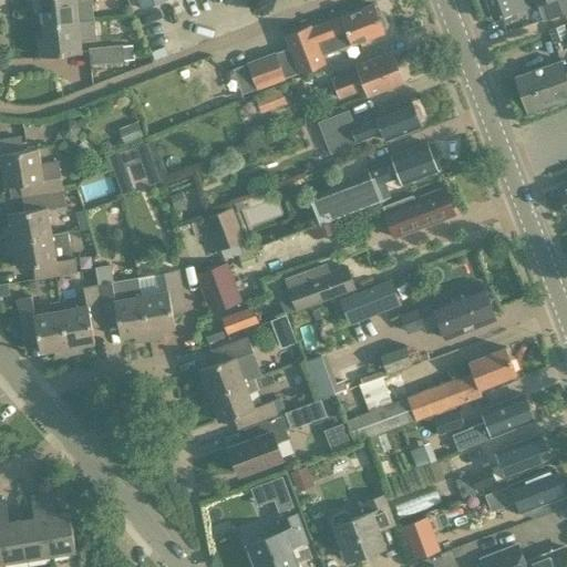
[(44,8),(45,23),(79,20),(76,0),(35,0),(38,9),(44,8)]
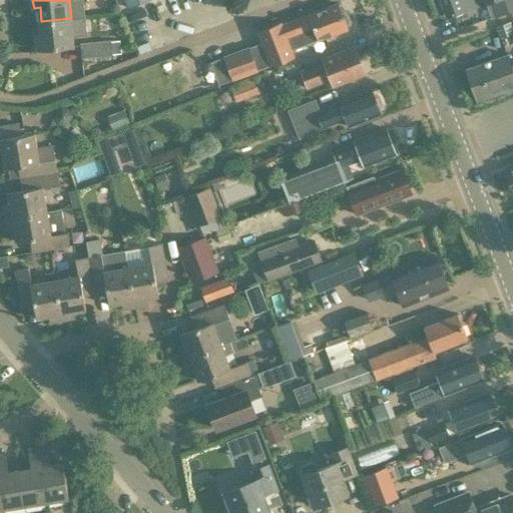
[(122,0),(126,9),(149,0),(122,0)]
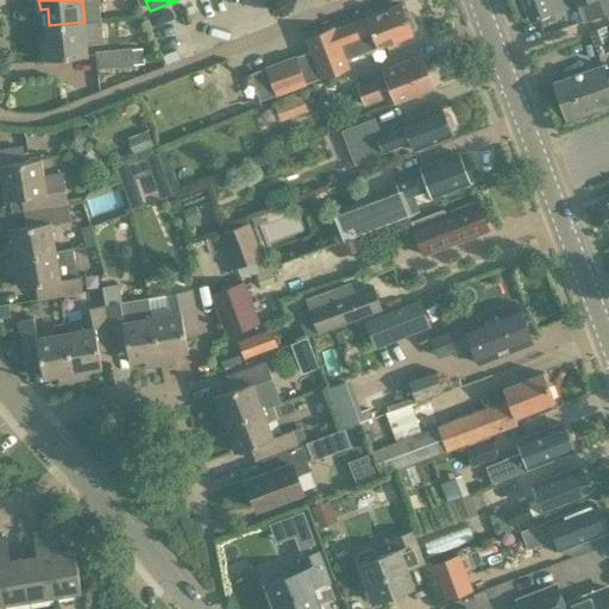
[(523,0),(532,20),(540,17),(551,13),(545,0),(523,0)]
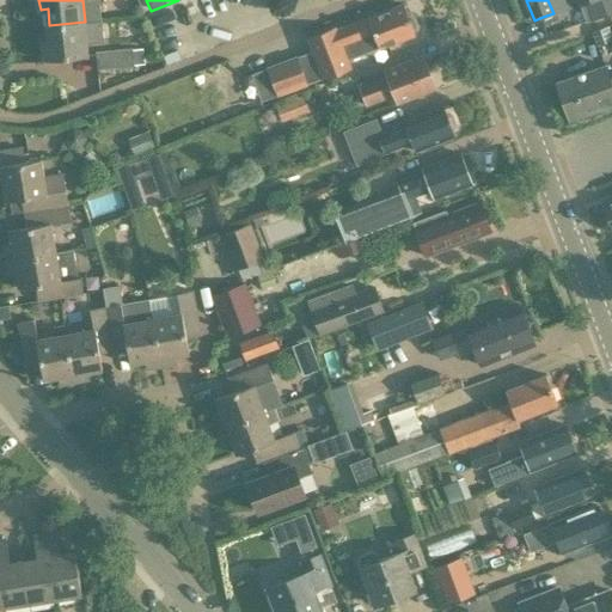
[(611,0),(548,0),(554,13),(556,12),(580,4),(586,22),(611,12),(611,0)]
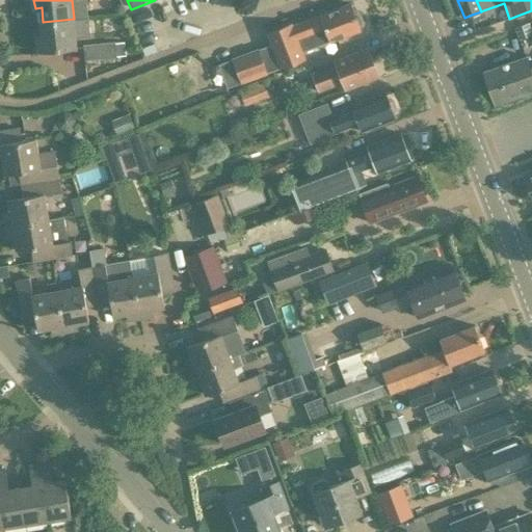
[(290,24),(268,33),(281,68),(304,59),(301,52),(363,28),(364,24),(361,16),(356,14),(353,15),(349,3),(291,26),(290,24)]
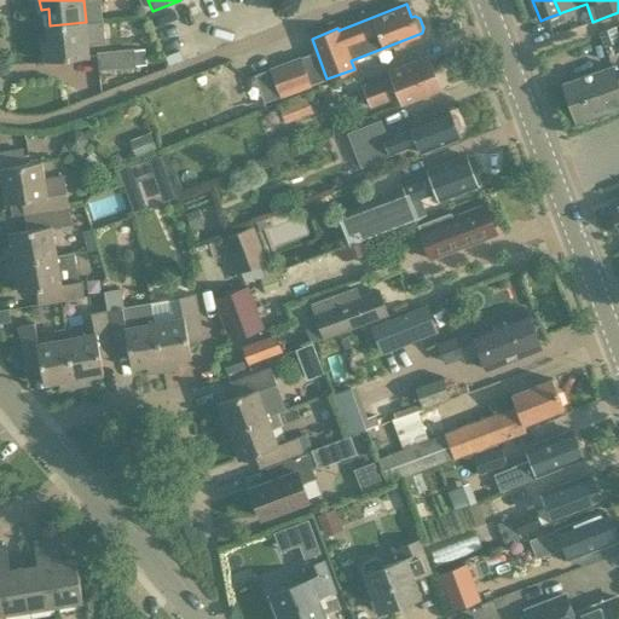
[(560,13),(549,17),(551,24),(565,19),(562,12),(560,13)]
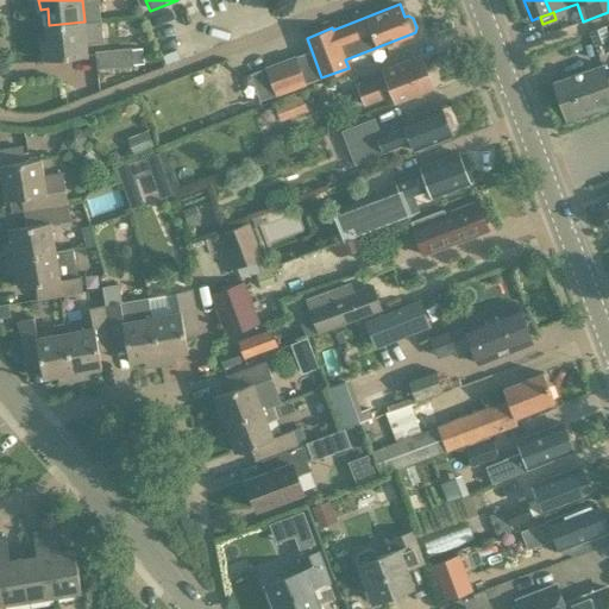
[(85,23),(85,22),(49,25),(50,42),(43,42),(44,60),(88,56),(87,44),(102,42),(101,22),(85,23)]
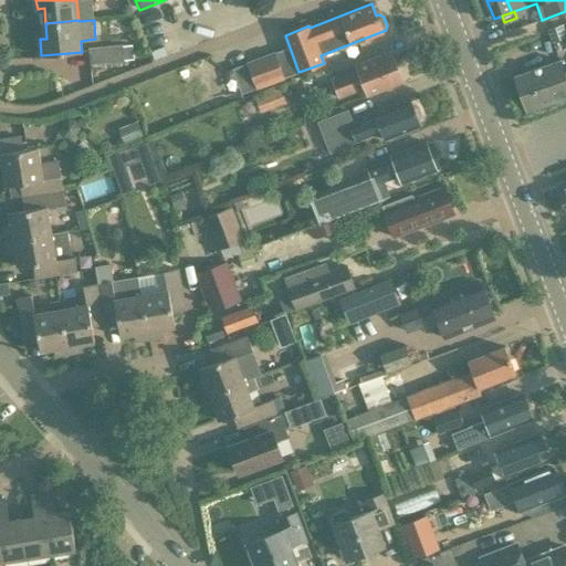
[(122,46),(122,44),(88,48),(90,64),(123,61),(122,46)]
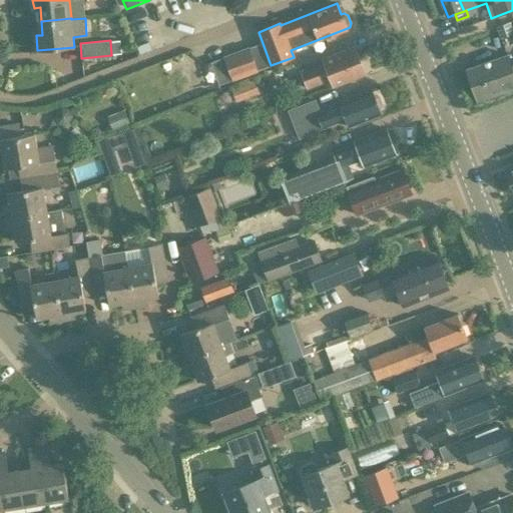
[(231,79),(255,70),(247,47),(223,57),(231,79)]
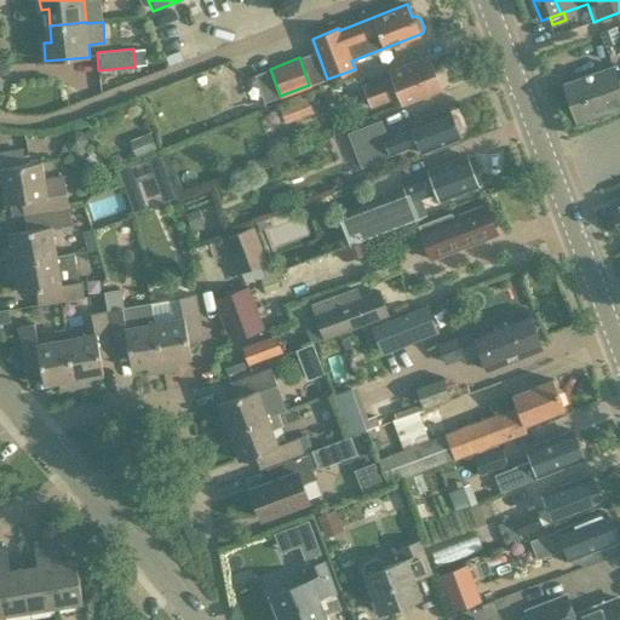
[(402,103),(441,89),(429,57),(390,72),(391,78),(365,87),(371,104),(399,95),(402,103)]
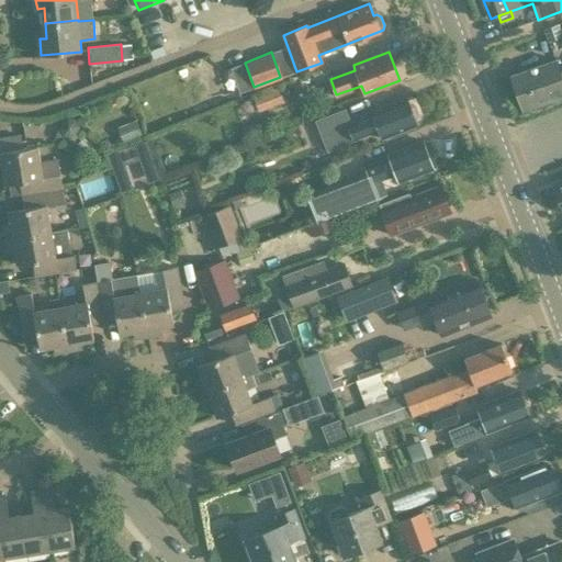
[(557,60),(510,76),(523,110),(561,96),(561,71),(561,72),(557,60)]
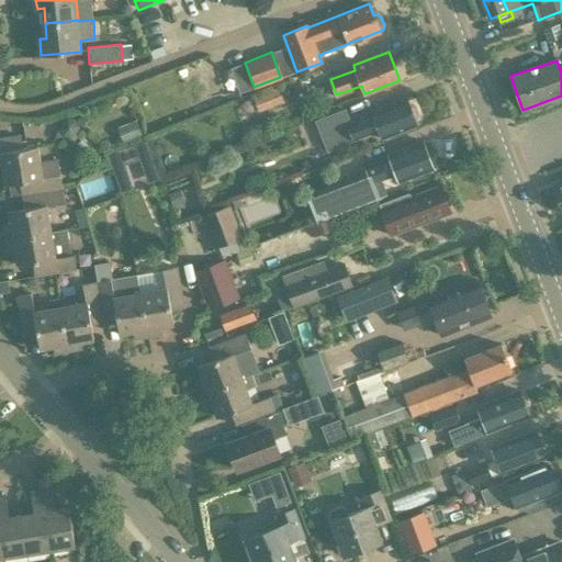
[(259,112),(284,102),(279,88),(254,98),(259,112)]
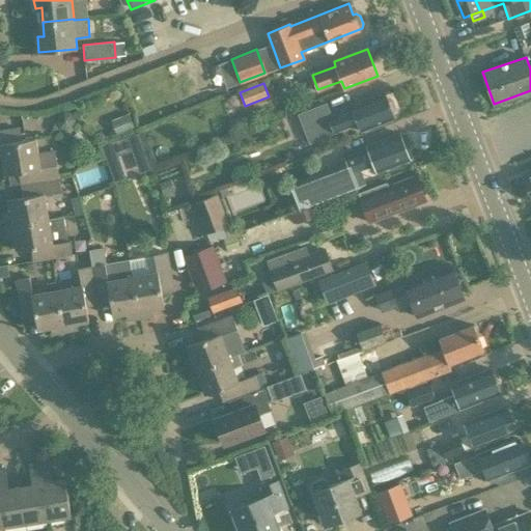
[(361,132),(394,118),(393,115),(395,109),(392,100),(386,96),(384,92),(351,105),(352,108),(329,117),(324,104),(298,113),(309,142),(358,123),(361,132)]
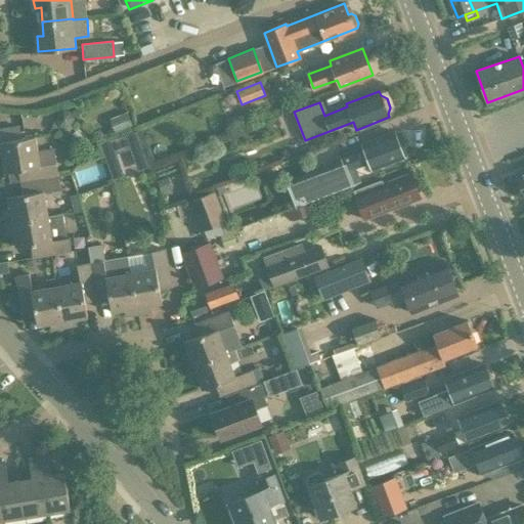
[(74,118),(70,111),(62,110),(56,113),(54,120),(58,126),(66,128),(72,125),(74,118)]
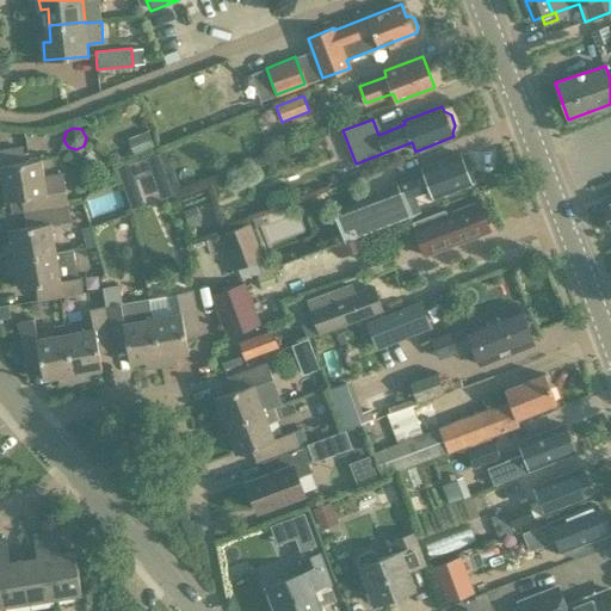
[(148,131),(128,140),(134,153),(154,146),(148,131)]
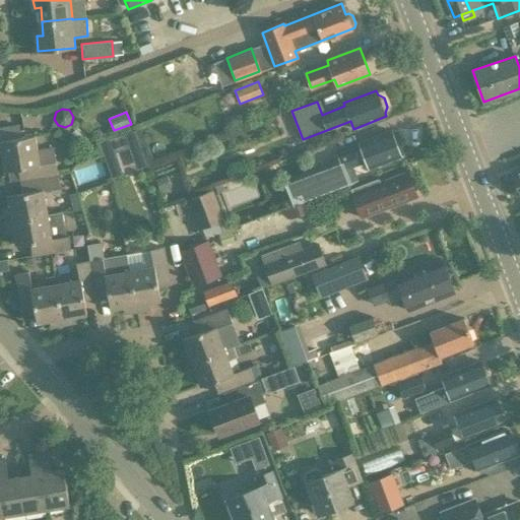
[(20,182),(59,176),(55,148),(37,151),(35,135),(20,137),(19,126),(0,129),(0,144),(2,145),(6,172),(18,170),(20,182)]
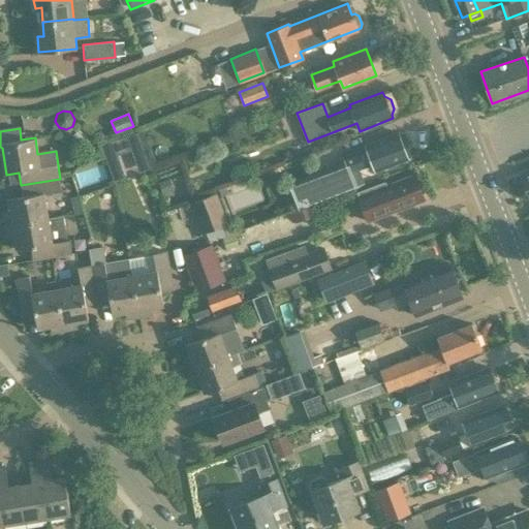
[(302,208),(305,207),(363,184),(358,169),(372,164),(375,172),(408,158),(398,133),(365,146),(366,149),(343,158),(338,145),(285,164),(302,208)]
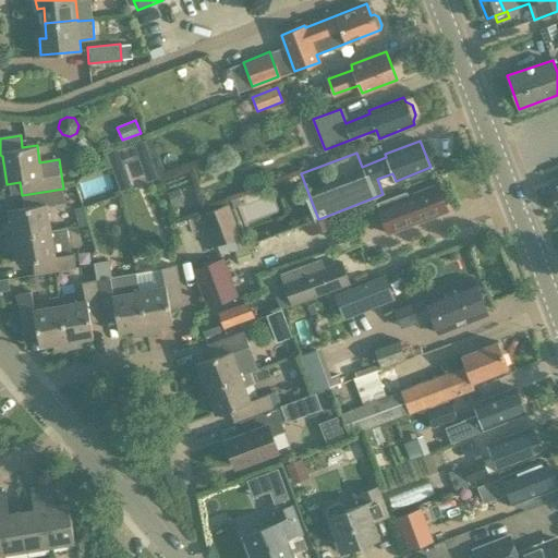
[(437,184),(408,196),(407,192),(376,203),(377,207),(376,207),(386,232),(408,222),(409,225),(447,210),(437,184)]
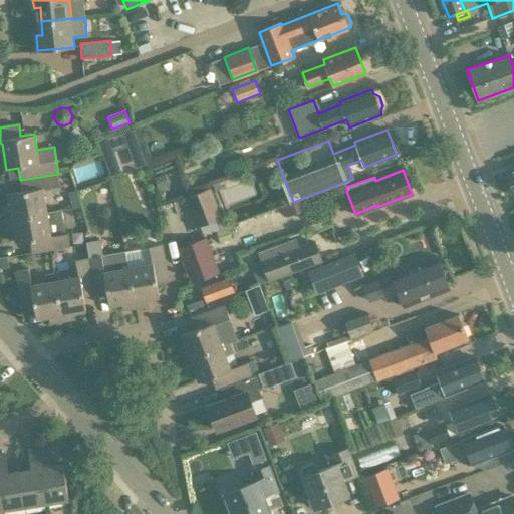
[(163,172),(154,176),(159,188),(168,184),(163,172)]
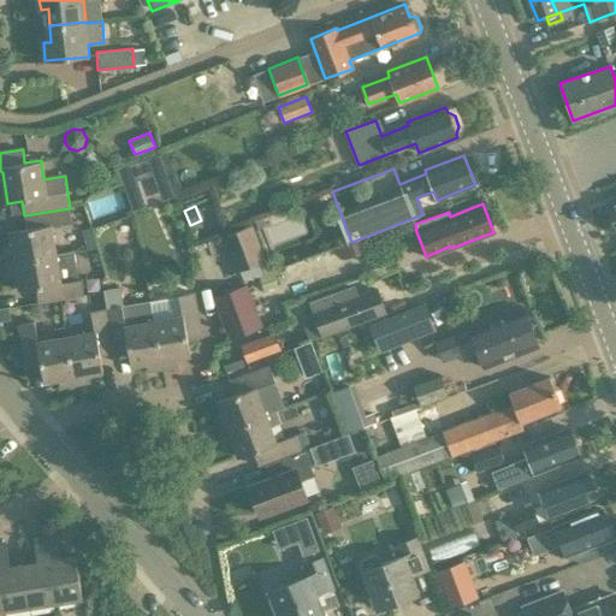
[(70,208),(24,215),(27,229),(11,231),(13,246),(5,247),(9,262),(57,255),(52,225),(60,224),(72,221),(70,208)]
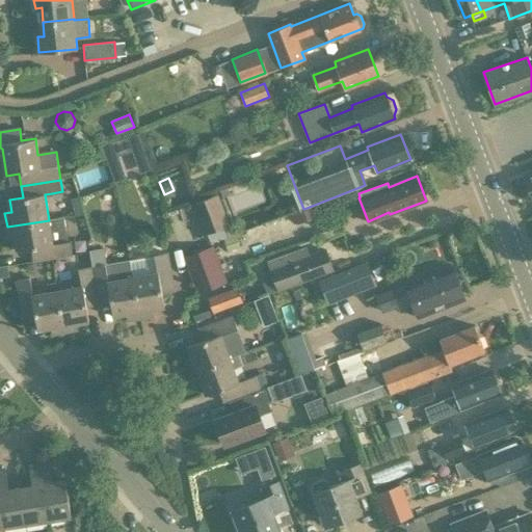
[(219,190),(221,197),(229,194),(227,188),(219,190)]
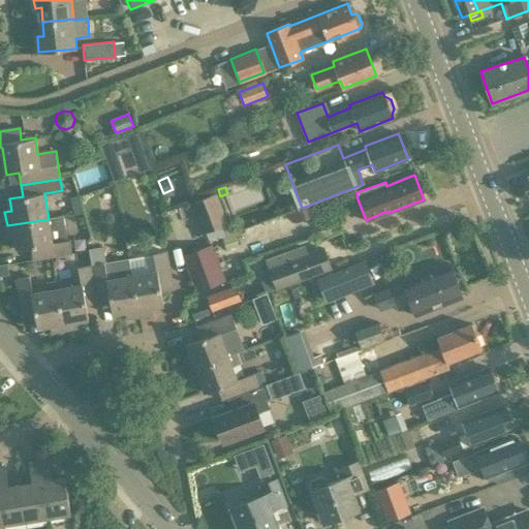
[(190,204),(201,236),(229,224),(217,193),(190,204)]
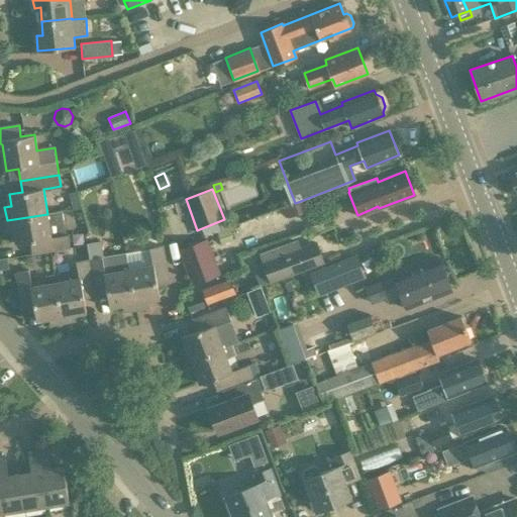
[(308,210),(304,201),(285,208),(288,218),(308,210)]
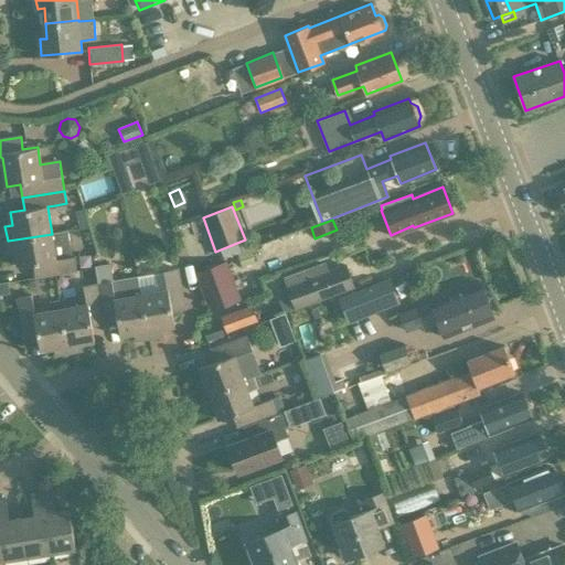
[(52,234),(8,241),(10,255),(18,254),(20,267),(33,265),(35,277),(76,270),(74,256),(56,259),(54,244),(70,242),(67,231),(52,234)]
